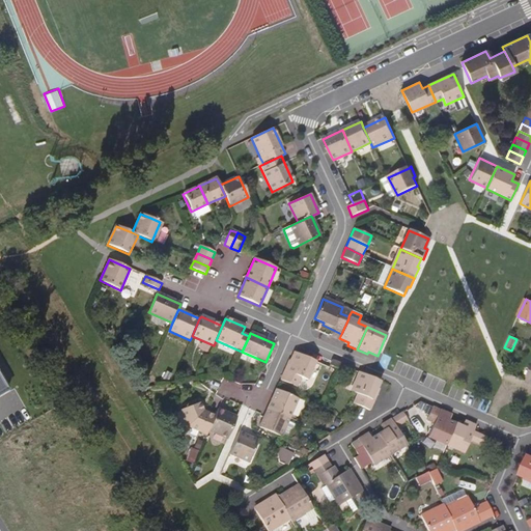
[(315,361),(295,353),(290,361),(288,360),(280,380),(297,387),(301,378),(307,380),(315,361)]
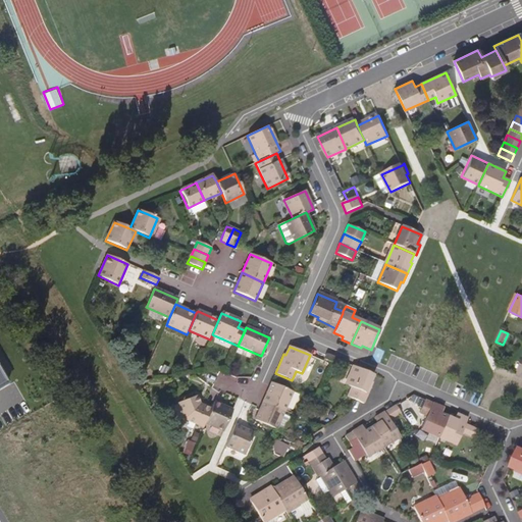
[(331,364),(334,358),(326,354),(323,361),(331,364)]
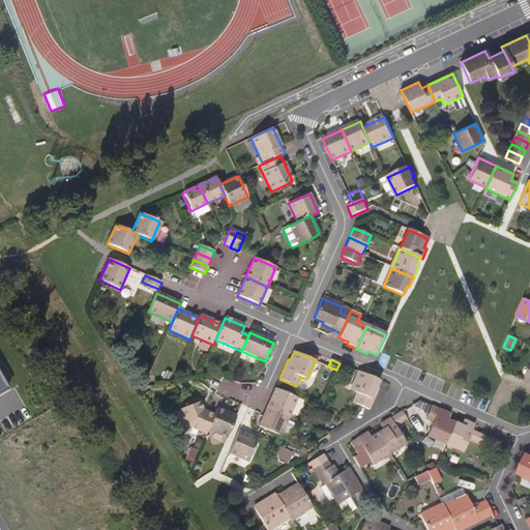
[(380,381),(359,372),(351,391),(356,393),(353,403),(360,407),(369,410),(378,391),(376,390),(380,381)]
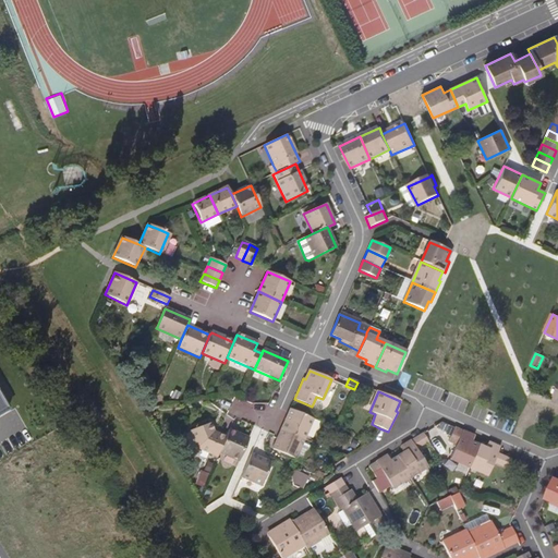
[(319,422),(290,409),(281,428),(304,439),(305,435),(312,438),(319,422)]
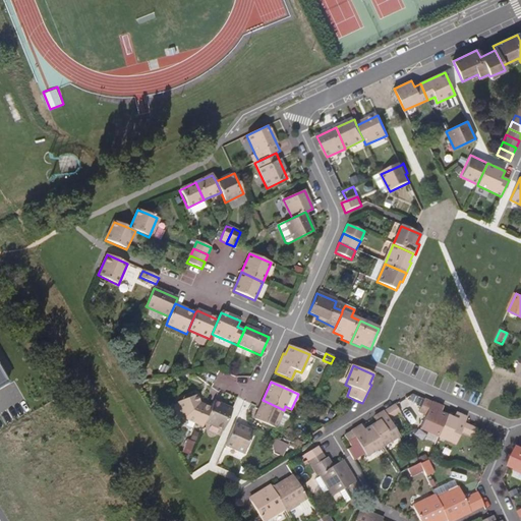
[(205,422),(210,409),(199,404),(195,395),(178,402),(183,418),(203,426),(205,422)]
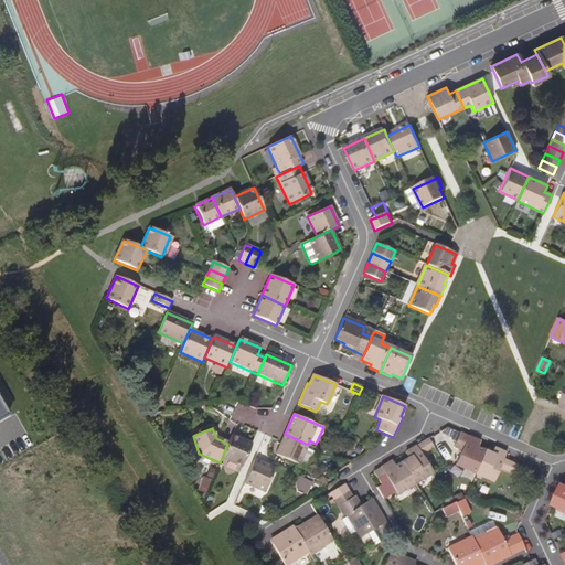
[(476,473),(486,451),(478,448),(480,443),(460,433),(455,447),(462,450),(456,466),(476,473)]
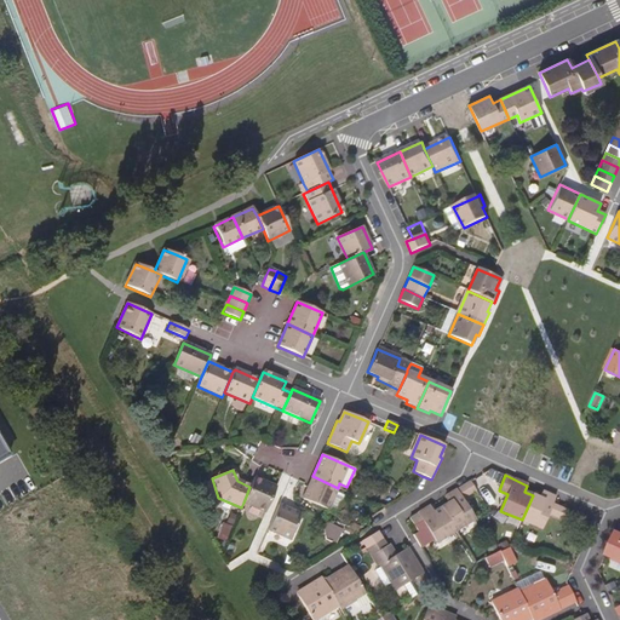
[(338,488),(313,476),(309,484),(302,498),(308,500),(334,512),(342,495),(336,492),(338,488)]
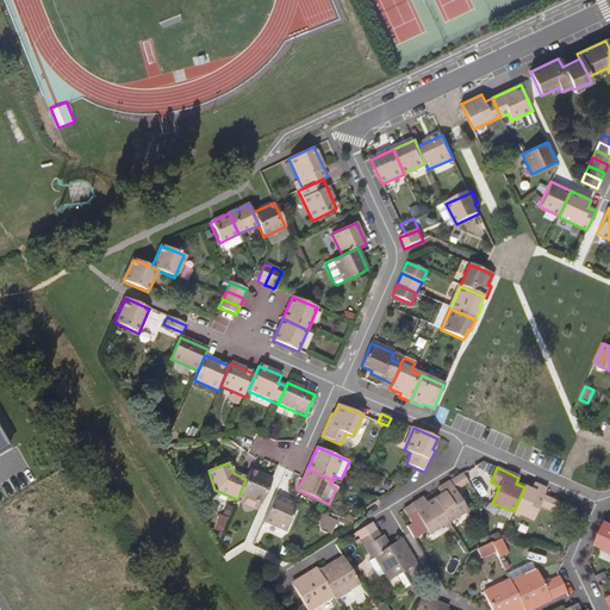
[(250,470),(246,479),(240,495),(261,504),(272,479),(250,470)]
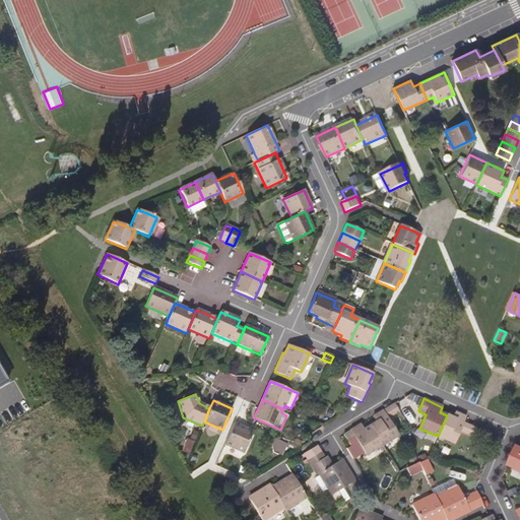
[(394,404),(373,417),(376,423),(371,426),(382,445),(398,435),(388,418),(399,411),(394,404)]
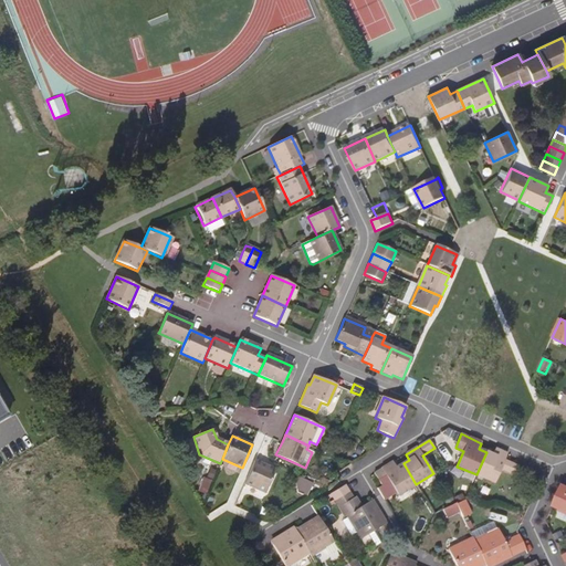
[(507,454),(495,449),(492,456),(486,452),(477,474),(494,483),(501,469),(514,474),(517,467),(505,461),(507,454)]
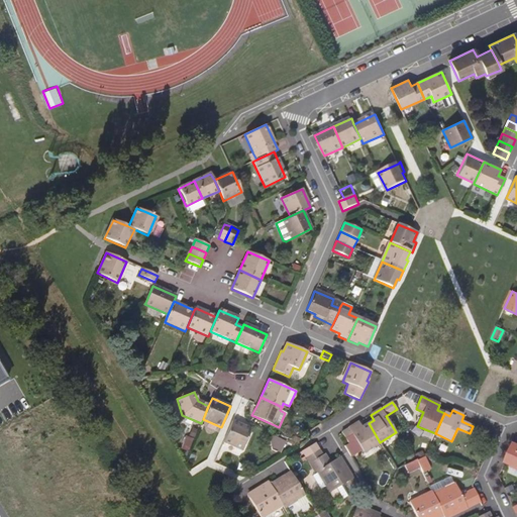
[(232,421),(223,442),(241,450),(250,429),(232,421)]
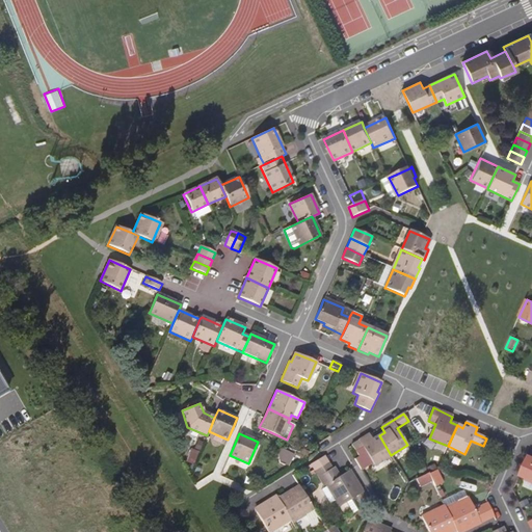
[(391,455),(379,435),(372,440),(369,434),(351,445),(358,457),(365,453),(373,466),(391,455)]
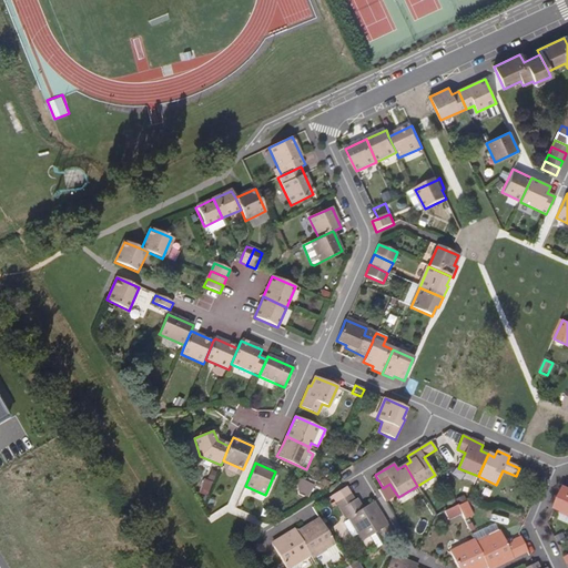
[(200,492),(208,495),(213,480),(205,478),(200,492)]
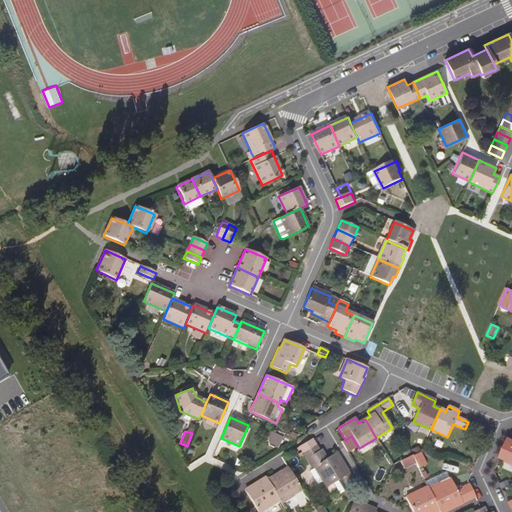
[(267,441),(279,446),(284,436),(272,431),(267,441)]
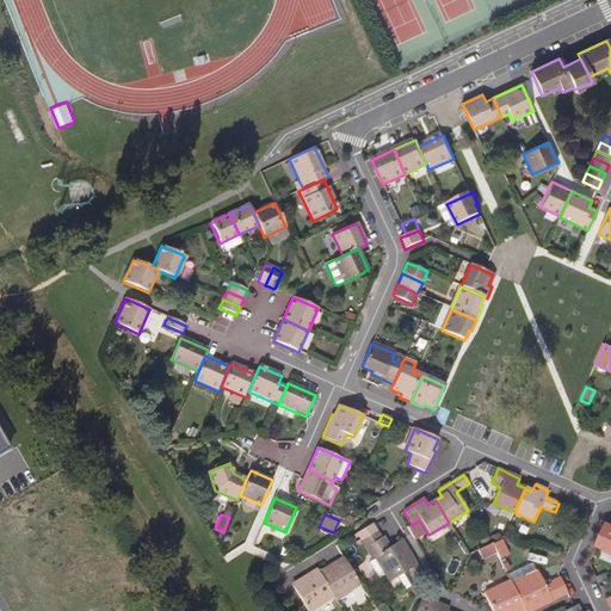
[(362,541),(377,532),(372,524),(357,534),(362,541)]
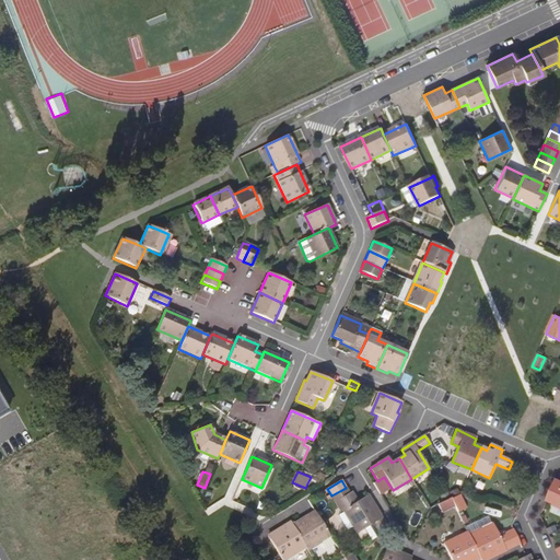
[(559,482),(557,480),(547,502),(555,504),(553,505),(559,508),(559,482)]
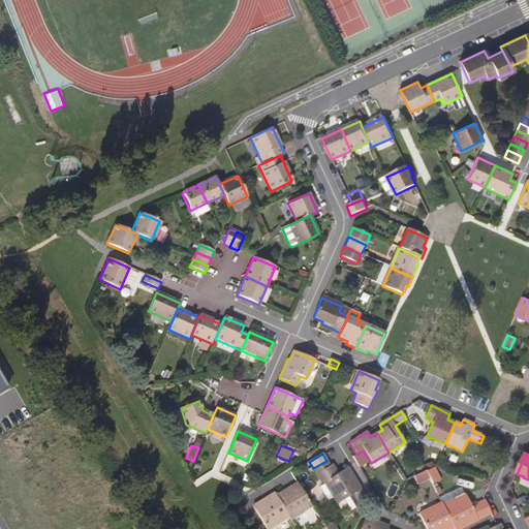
[(316,474),(329,467),(330,466),(327,461),(313,468),(316,474)]
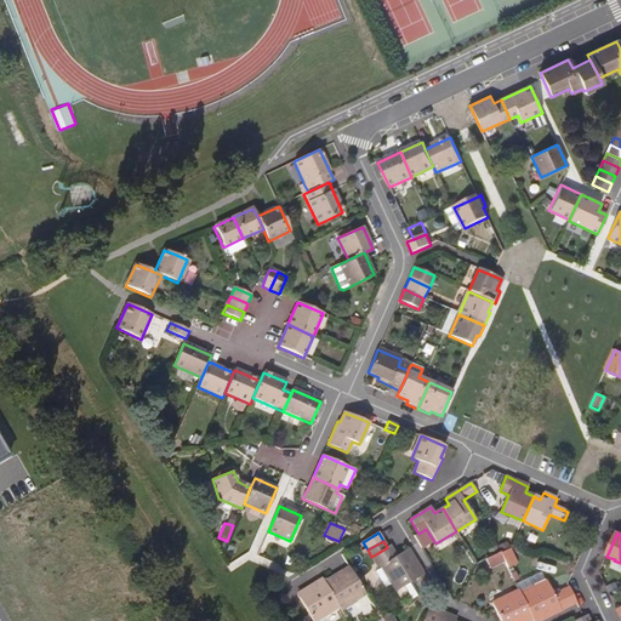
[(391,545),(387,547),(386,548),(393,559),(398,556),(391,545)]
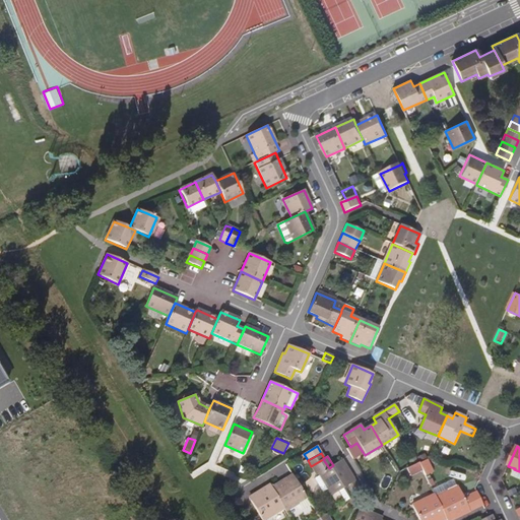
[(332,495),(338,491),(345,503),(362,493),(341,460),(333,465),(329,468),(323,459),(311,466),(317,475),(319,473),(320,475),(314,479),(322,493),(328,490),(332,495)]
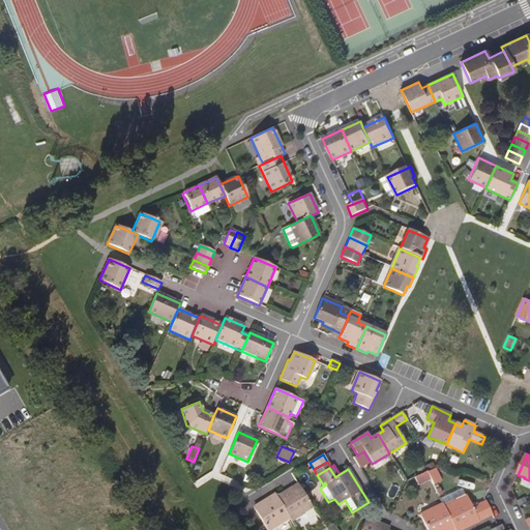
[(427,472),(431,479),(433,486),(441,481),(435,468),(427,472)]
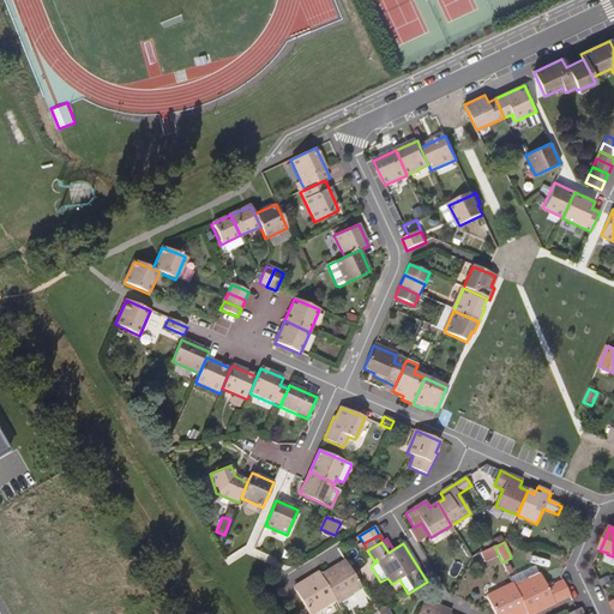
[(499,555),(494,547),(494,546),(479,553),(483,563),(499,555)]
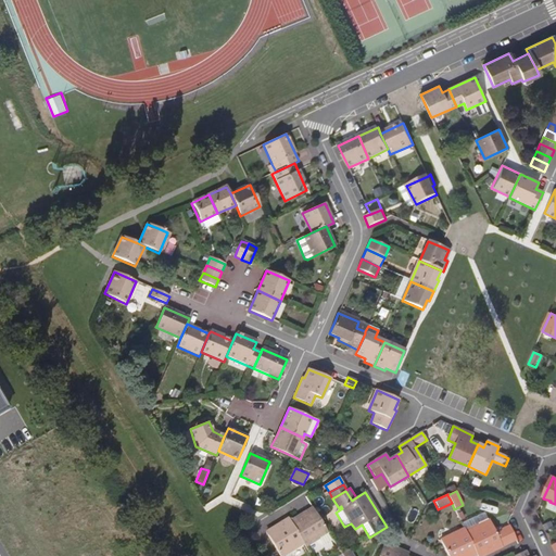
[(306,512),(290,521),(301,541),(304,544),(315,538),(320,546),(329,542),(324,532),(327,531),(315,512),(310,515),(306,512)]
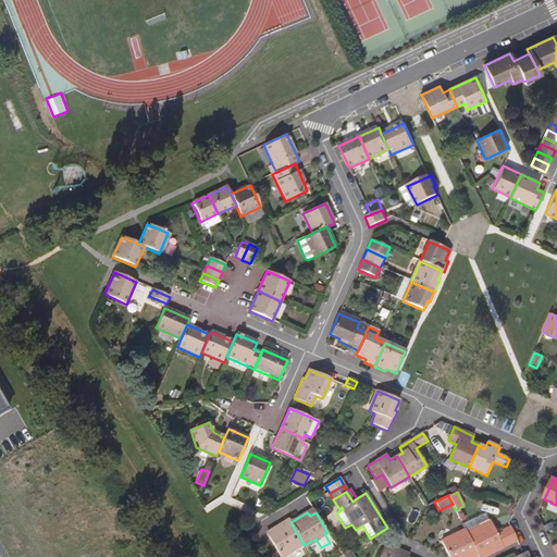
[(301,542),(291,522),(288,520),(273,529),(275,533),(268,536),(280,555),(301,542)]
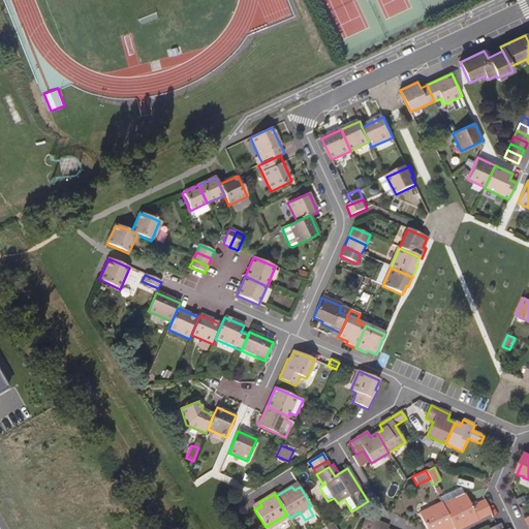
[(454,528),(459,528),(471,523),(470,520),(476,517),(474,514),(489,507),(485,500),(471,506),(467,498),(444,509),(454,528)]
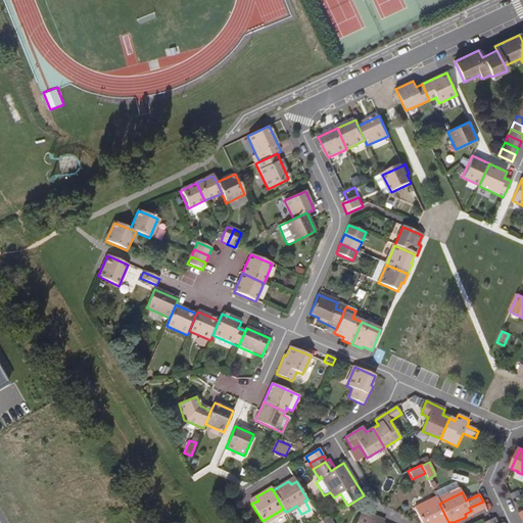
[(417,513),(421,522),(445,522),(448,522),(439,504),(436,497),(415,508),(417,513)]
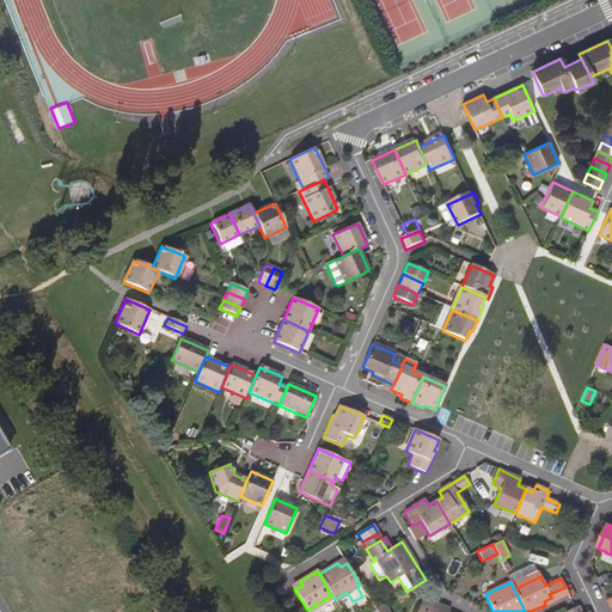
[(549,594),(551,598),(552,601),(569,594),(565,587),(549,594)]
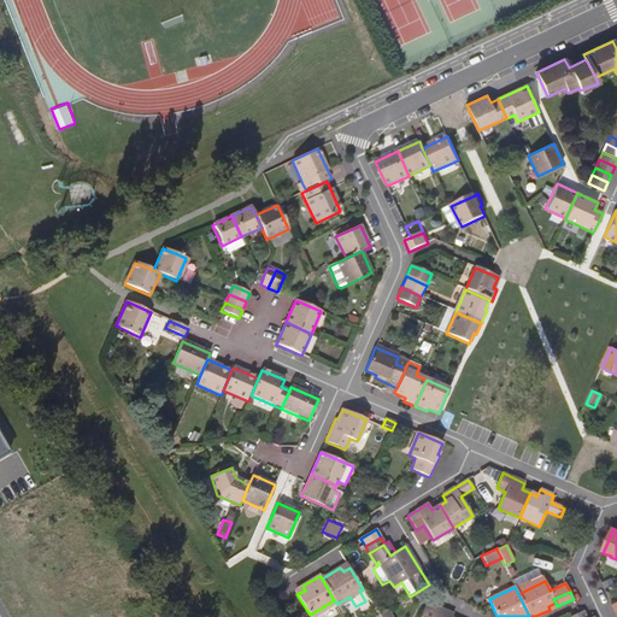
[(451,616),(453,615),(433,605),(430,610),(424,606),(419,616),(451,616)]
